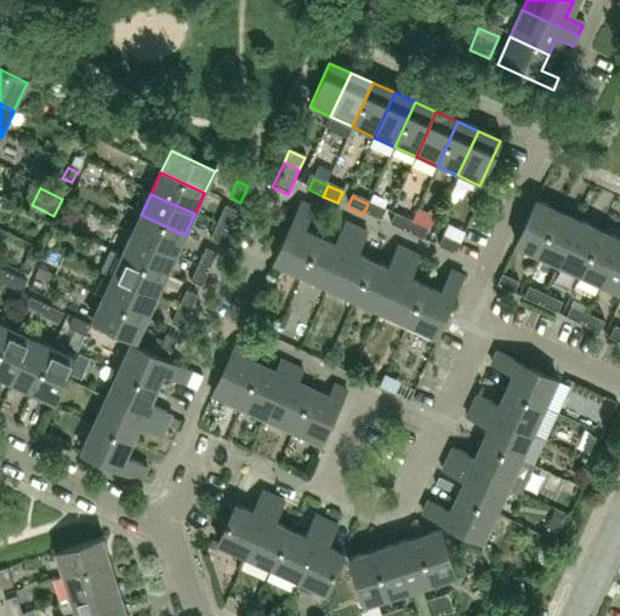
[(535,203),(515,247),(536,257),(557,212),(535,203)]
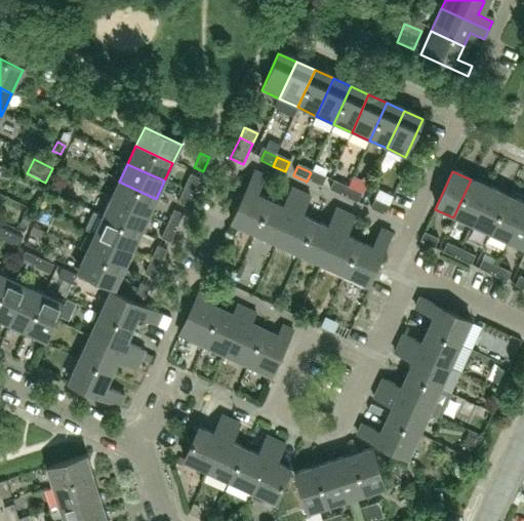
[(321,188),(325,178),(311,172),(307,182),(321,188)]
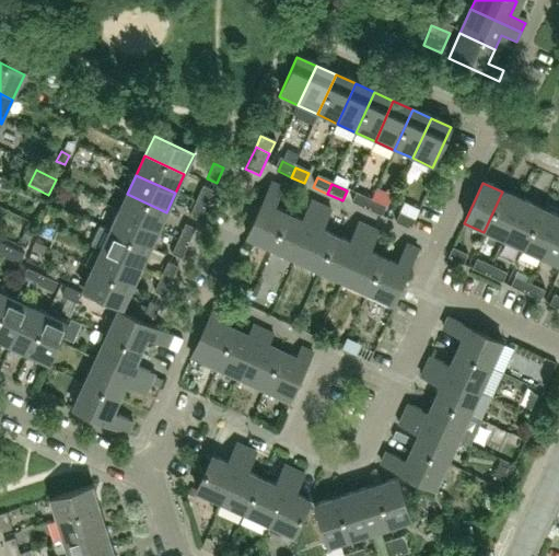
[(271,185),(246,240),(271,251),(287,216),(274,209),(282,189),(271,185)]
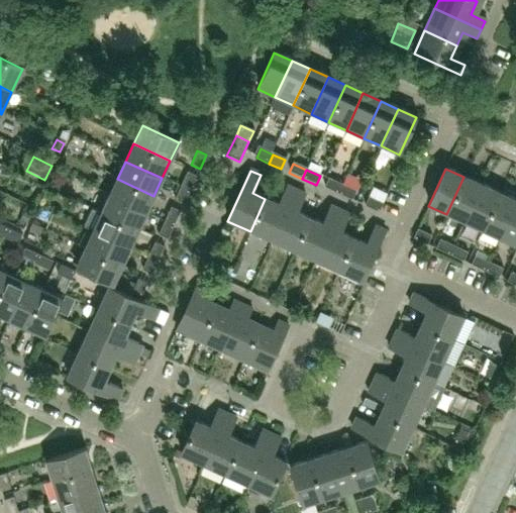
[(190,191),(196,177),(187,173),(181,187),(190,191)]
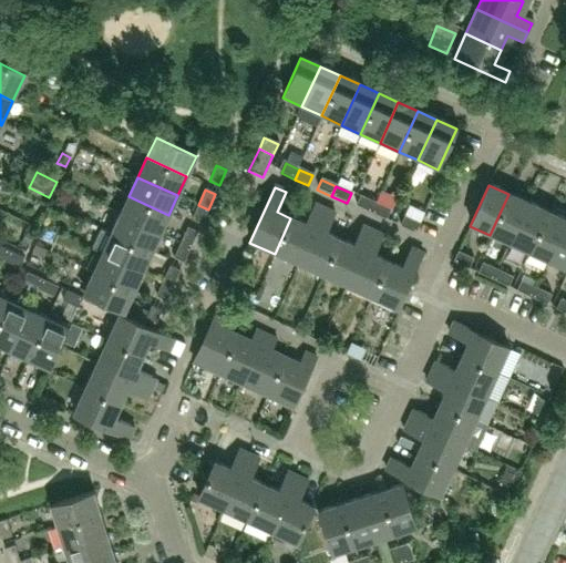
[(508,194),(490,235),(510,244),(528,203),(508,194)]
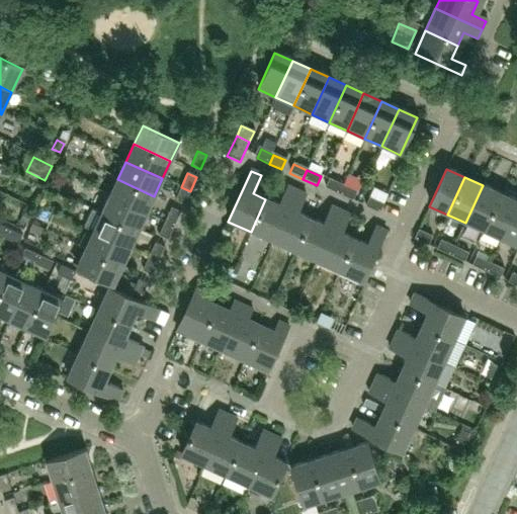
[(154,196),(117,179),(109,197),(146,215),(154,196)]
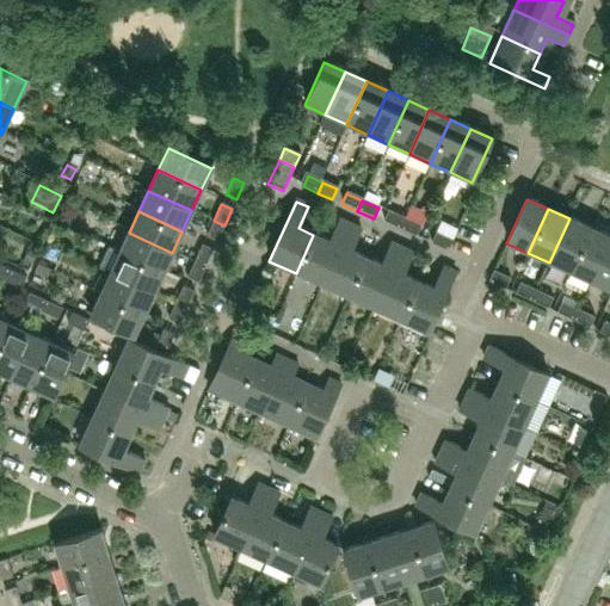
[(399,230),(404,220),(388,212),(383,223),(399,230)]
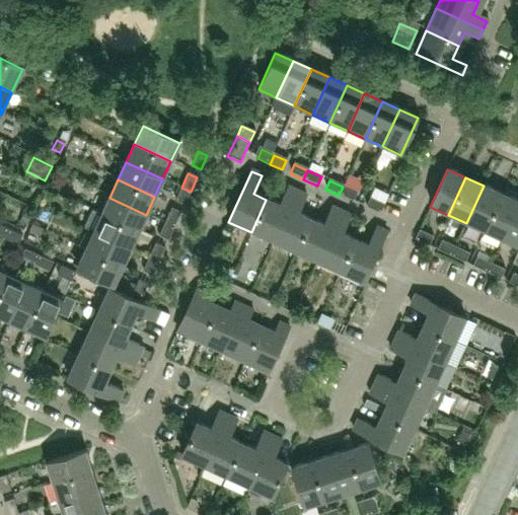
[(484,231),(501,194),(484,186),(466,223),(484,231)]
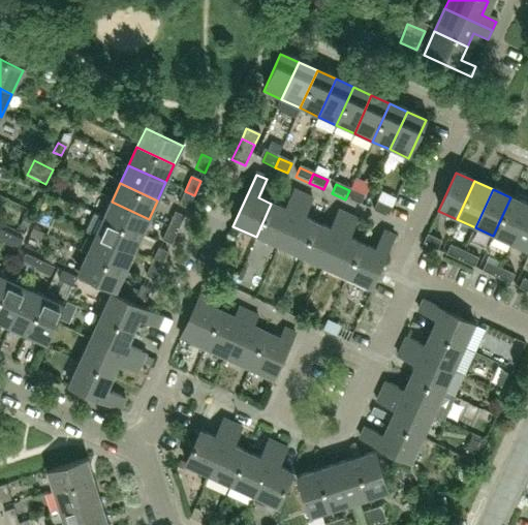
[(360,206),(364,196),(349,190),(345,199),(360,206)]
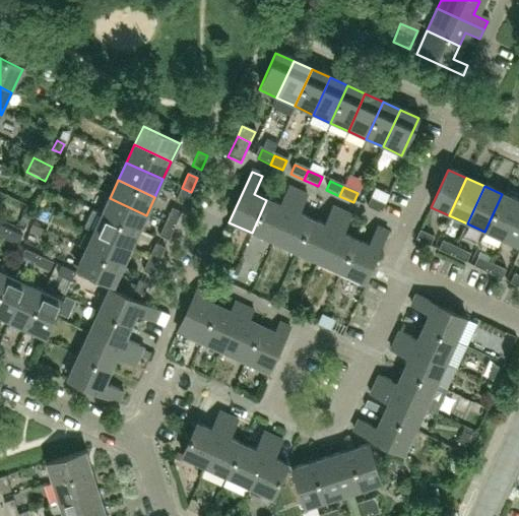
[(184,206),(191,192),(182,188),(175,202),(184,206)]
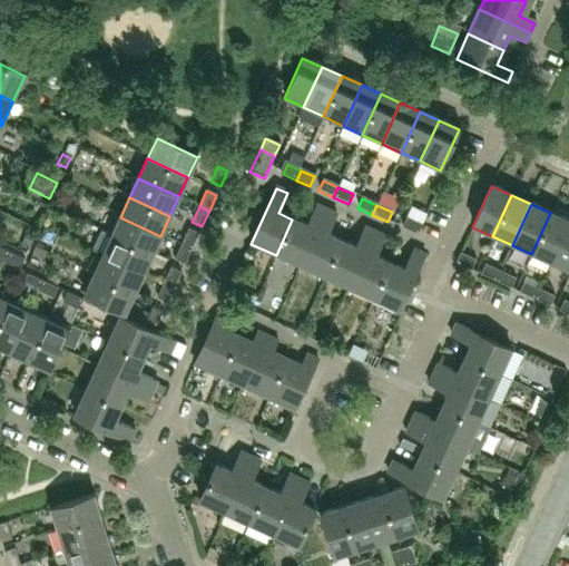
[(276,255),(301,266),(326,211),(316,206),(306,226),(292,220),(276,255)]
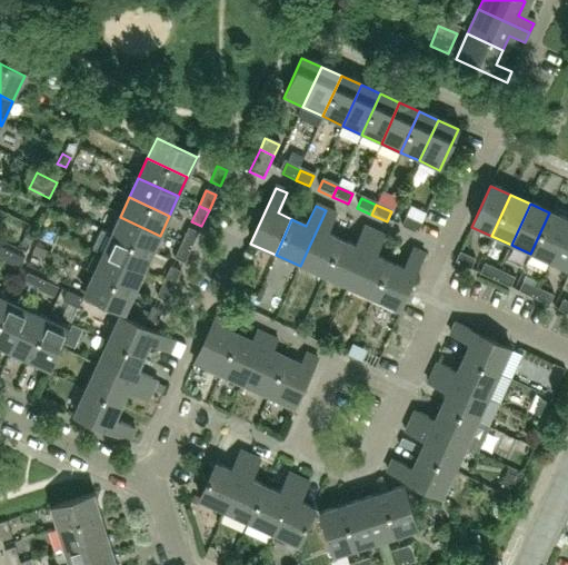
[(325,277),(340,243),(326,235),(335,215),(326,210),(300,266),(325,277)]
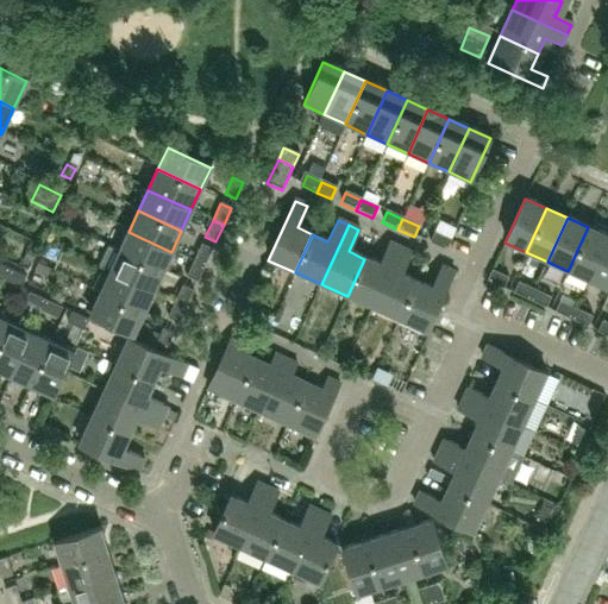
[(589,281),(607,238),(607,237),(588,227),(568,271),(589,281)]
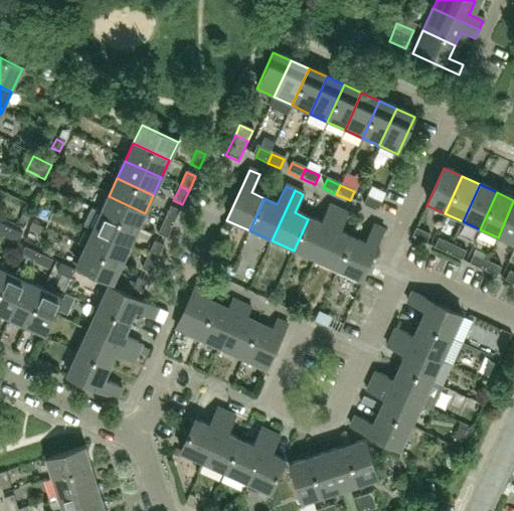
[(109,196),(101,214),(137,230),(145,213),(109,196)]
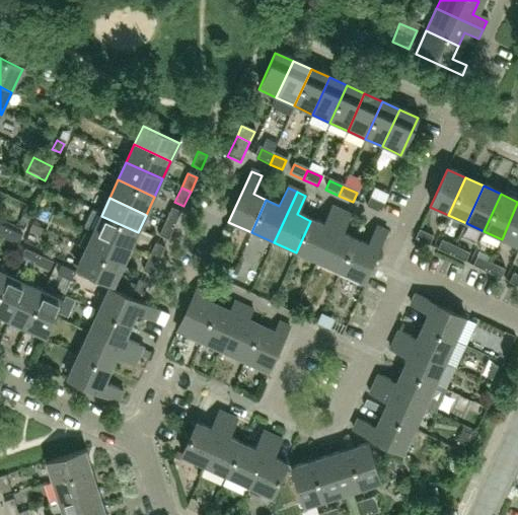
[(370,199),(366,208),(379,214),(383,205),(370,199)]
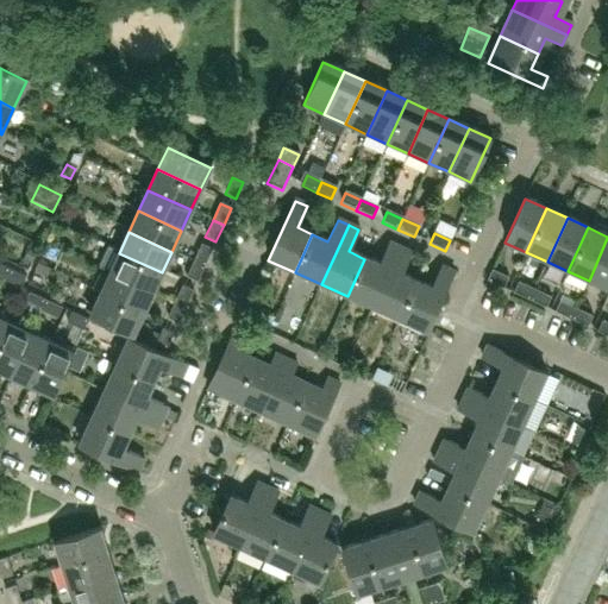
[(607,238),(589,281),(607,289),(607,238)]
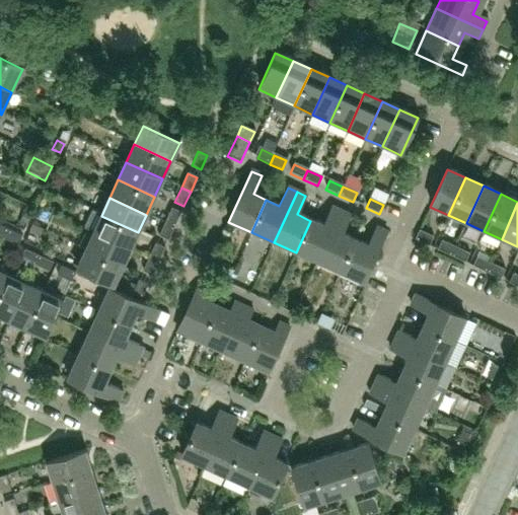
[(317,263),(341,212),(331,208),(323,226),(310,221),(296,252),(317,263)]
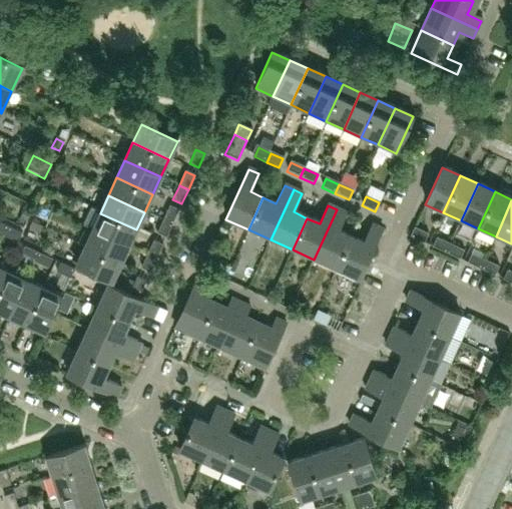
[(172,224),(178,211),(169,206),(163,220),(172,224)]
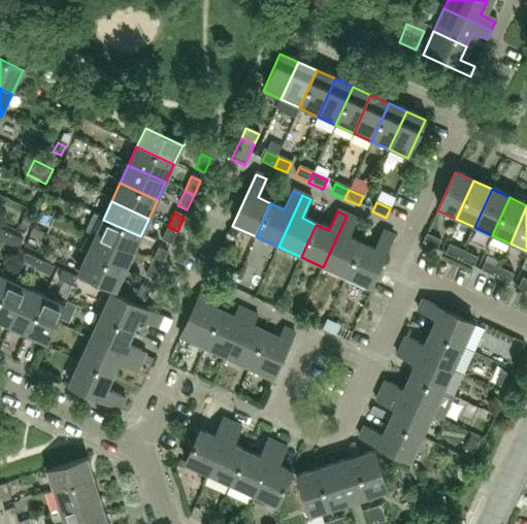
[(347,216),(323,267),(346,277),(361,244),(348,238),(356,220),(347,216)]
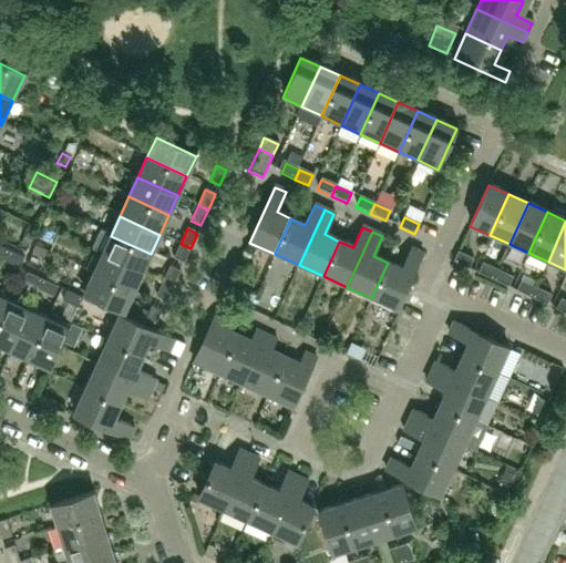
[(26,233),(20,244),(28,248),(33,236),(26,233)]
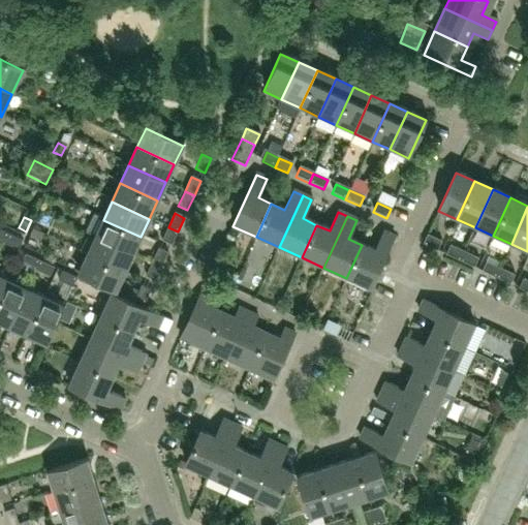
[(103,220),(95,238),(132,255),(141,237),(103,220)]
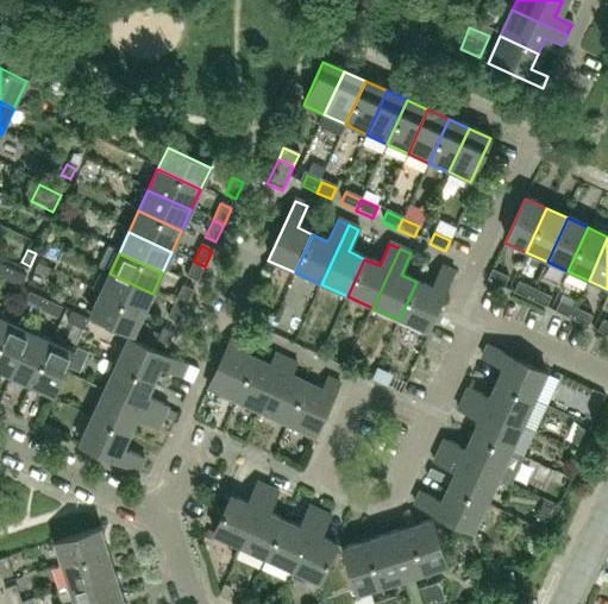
[(196,283),(205,266),(194,262),(186,278),(196,283)]
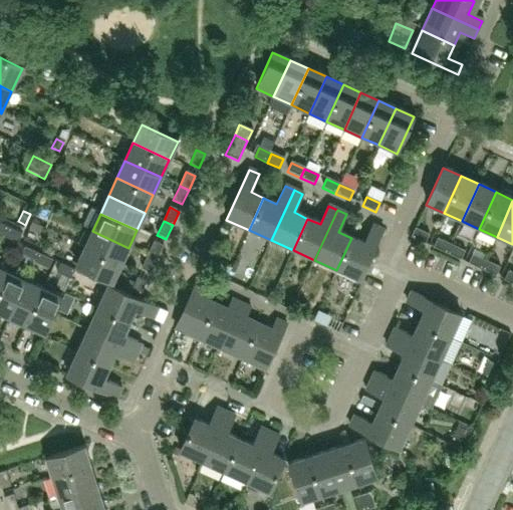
[(0,236),(4,238),(8,229),(0,225),(0,236)]
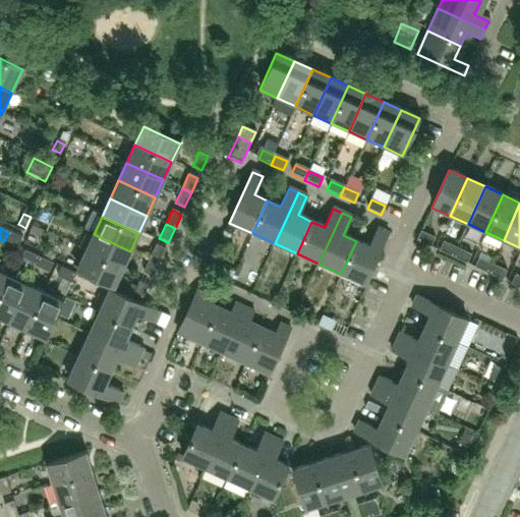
[(341,274),(364,285),(388,234),(378,229),(369,247),(356,241),(341,274)]
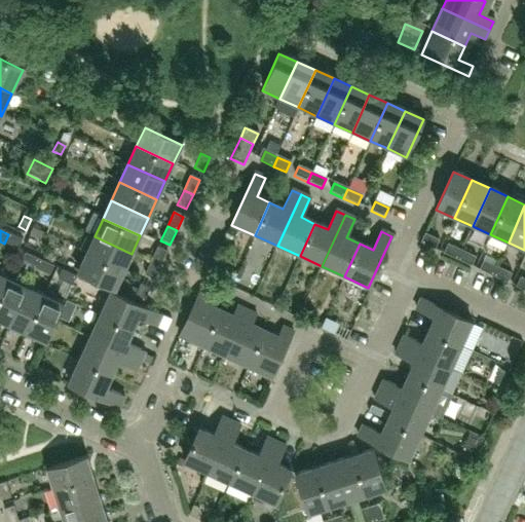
[(17,250),(22,240),(8,234),(4,244),(17,250)]
